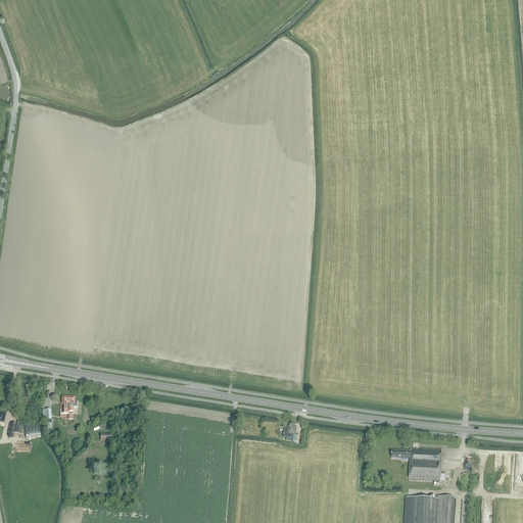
[(75,397),(62,396),(61,403),(60,403),(59,414),(68,414),(68,412),(74,412),(74,407),(77,407),(77,403),(75,402),(75,397)]
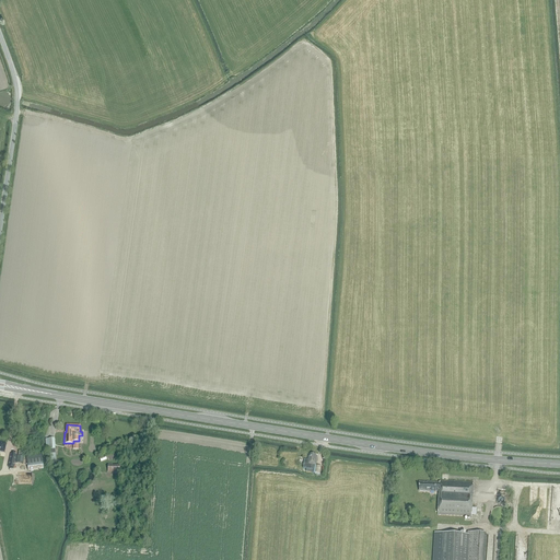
[(16,455),(10,454),(8,467),(14,468),(16,455)]
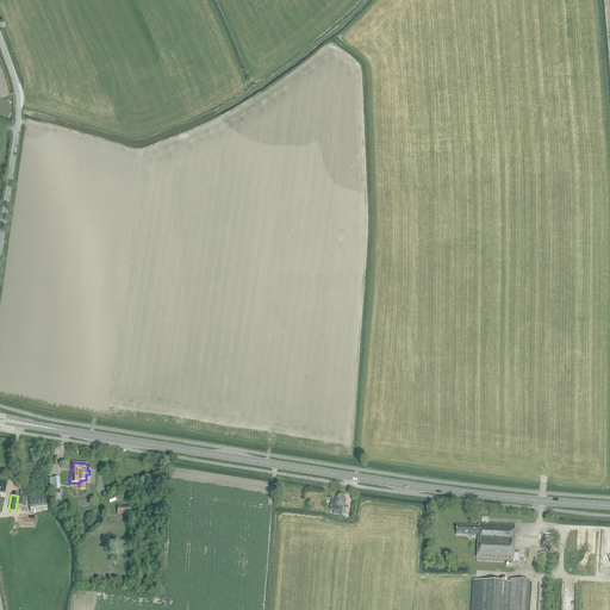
[(344,497),(344,496),(338,495),(338,497),(336,497),(336,502),(331,500),(330,510),(334,510),(332,515),(341,516),(341,515),(343,516),(344,508),(346,497),(344,497)]
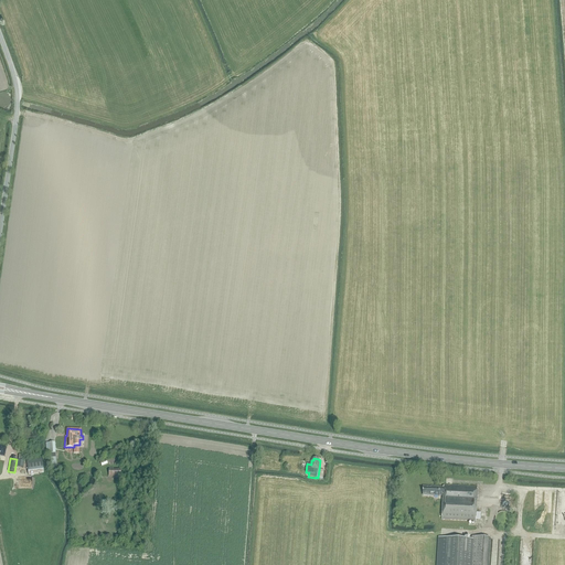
[(42,459),(25,461),(28,475),(43,473),(42,459)]
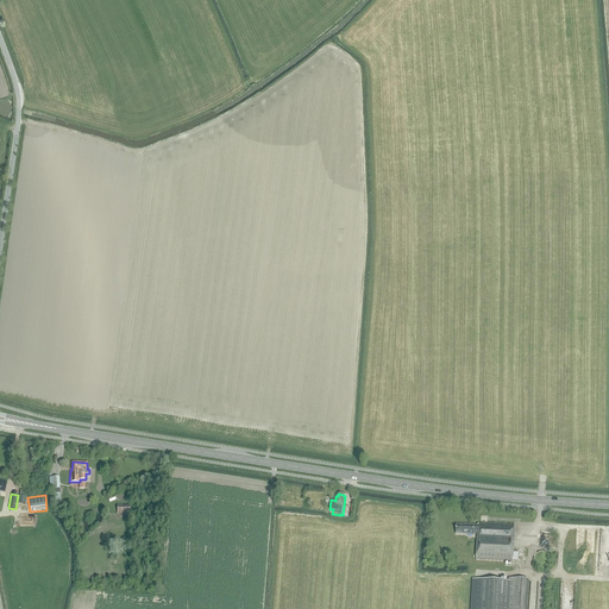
[(513,562),(514,525),(478,523),(478,526),(468,525),(468,526),(456,525),(456,534),(473,535),(473,534),(478,534),(476,559),(513,562)]
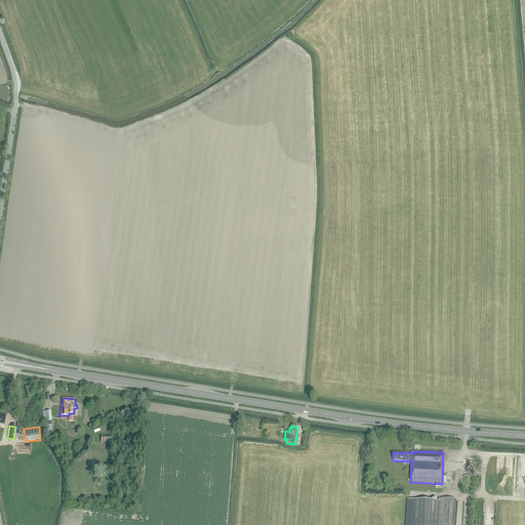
[(416,500),(408,499),(406,524),(453,524),(455,499),(439,498),(439,501),(416,500)]
